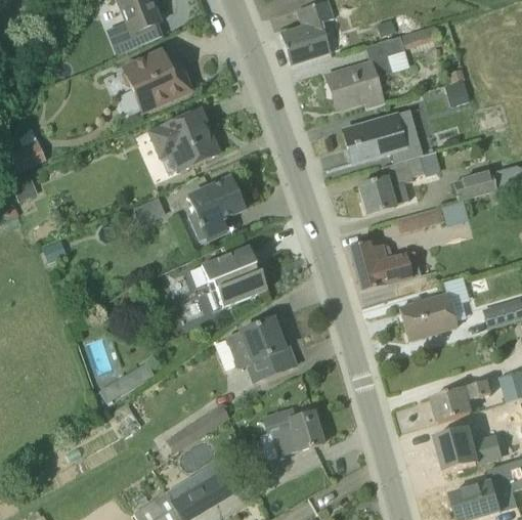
[(117,0),(131,34),(162,22),(153,0),(117,0)]
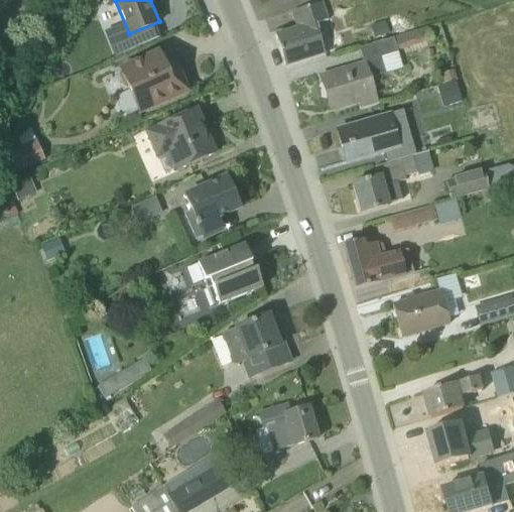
[(330,17),(324,0),(293,10),(298,26),(276,33),(286,64),(327,50),(316,21),(330,17)]
